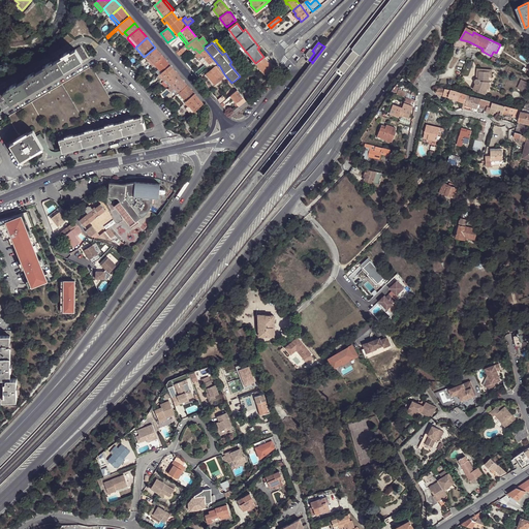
[(75,49),(83,61),(88,58),(81,47),(75,49)]
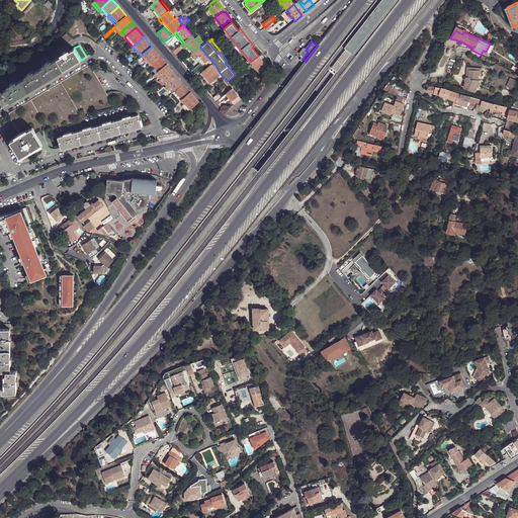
[(141,56),(149,65),(151,63),(159,55),(152,47),(141,56)]
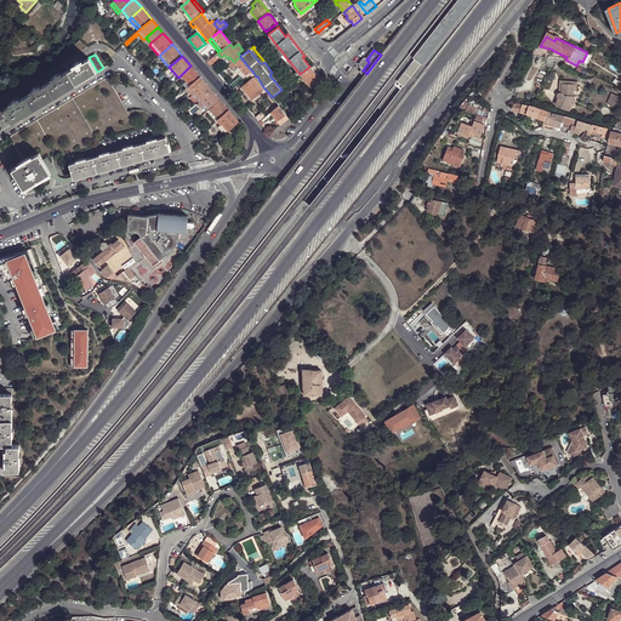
[(68,70),(75,84),(97,72),(89,57),(80,63),(77,66),(68,70)]
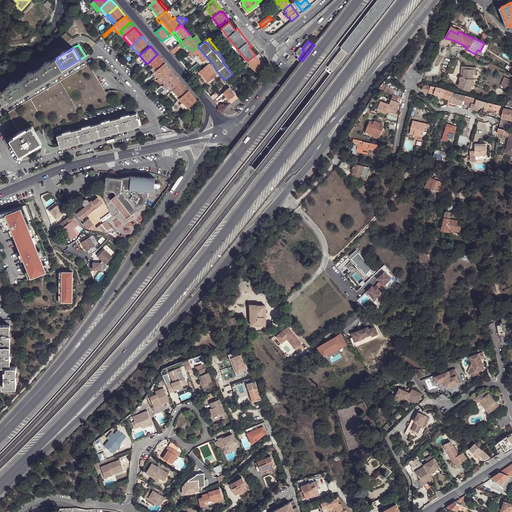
[(201,66),(207,62),(209,60),(198,47),(193,50),(193,51),(191,53),(190,54),(193,59),(197,55),(200,59),(197,61),(198,63),(201,66)]
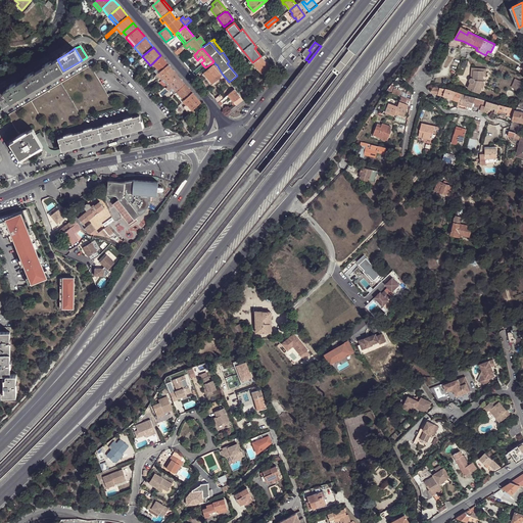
[(354,54),(349,50),(335,68),(340,73),(354,54)]
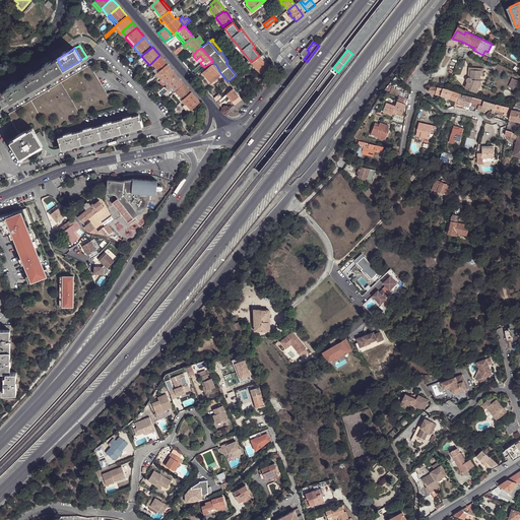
[(168,64),(159,55),(151,63),(156,68),(159,72),(168,64)]
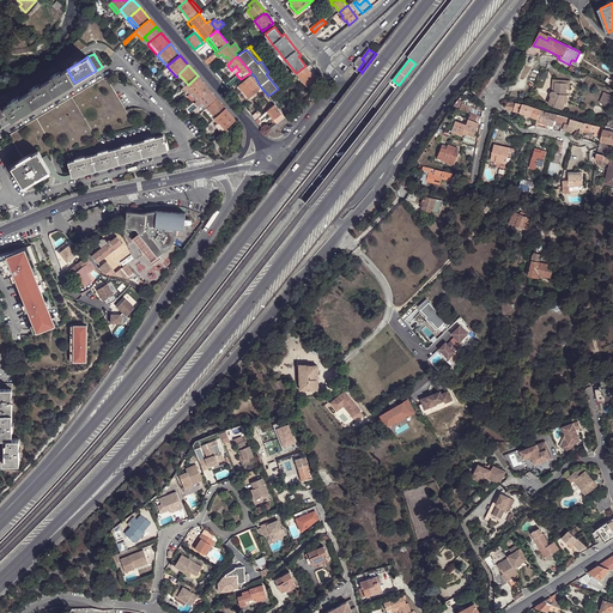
[(303,84),(305,87),(316,79),(310,71),(305,66),(296,73),(304,83),(303,84)]
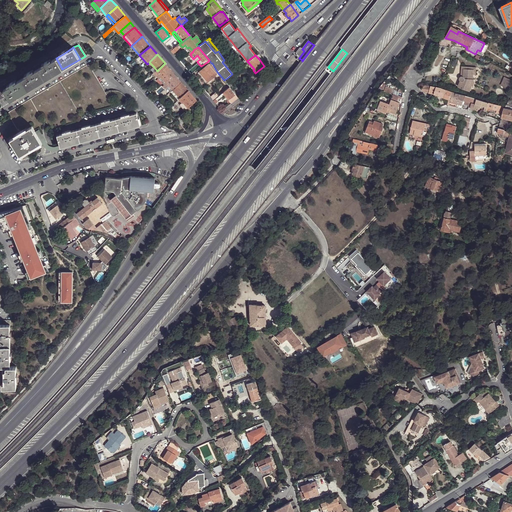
[(38,69),(45,80),(62,69),(56,58),(49,62),(46,64),(38,69)]
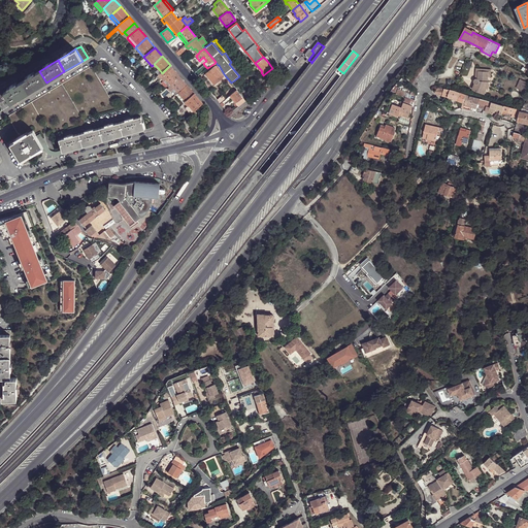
[(229,64),(239,76),(243,73),(242,71),(240,72),(231,62),(229,64)]
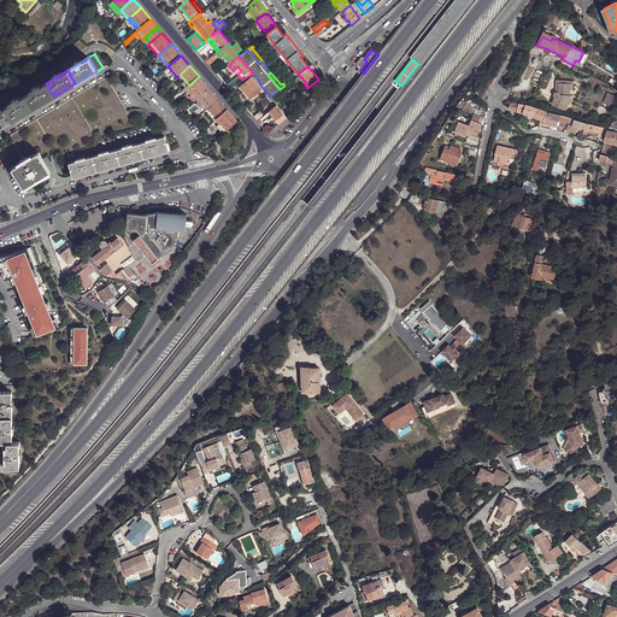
[(184,89),(187,92),(188,90),(201,80),(199,76),(189,86),(184,89)]
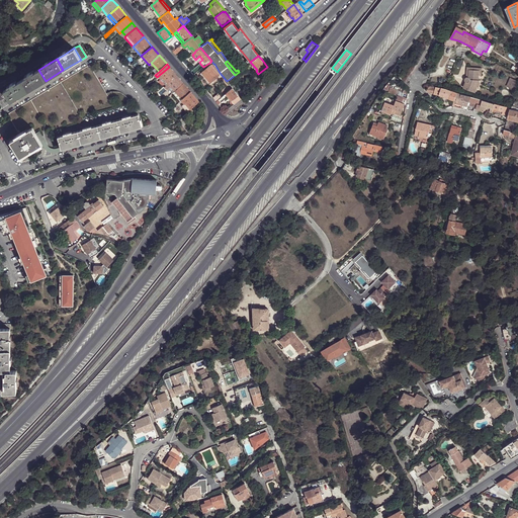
[(190,72),(193,75),(203,67),(200,64),(199,65),(196,67),(190,72)]
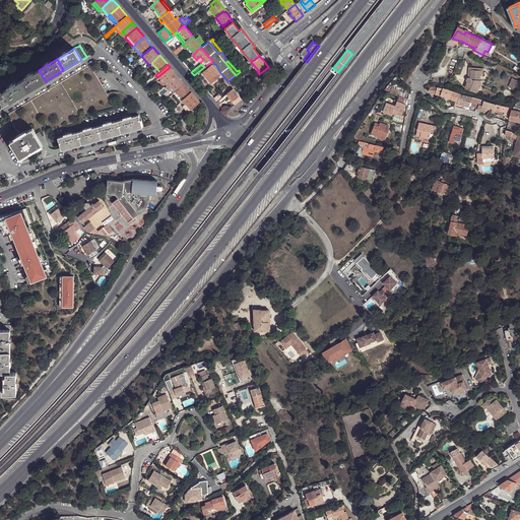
[(215,64),(214,64),(211,66),(219,76),(221,74),(219,71),(215,64)]
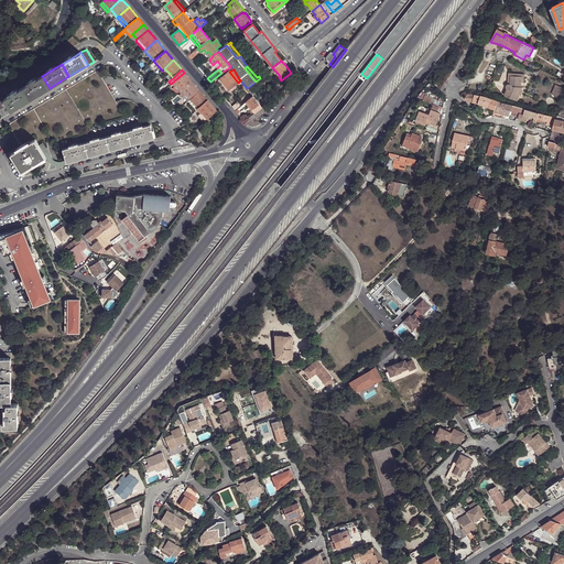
[(101,77),(97,71),(8,125),(20,144),(45,129),(50,134),(55,139),(61,145),(120,109),(117,102),(101,77)]
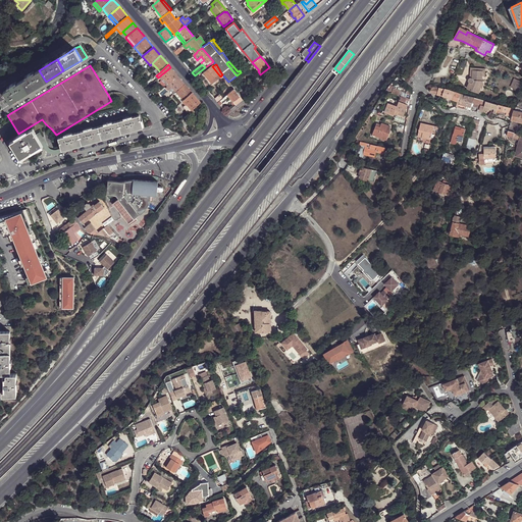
[(220,76),(212,66),(203,73),(211,84),(216,80),(217,81),(219,79),(219,77),(220,76)]
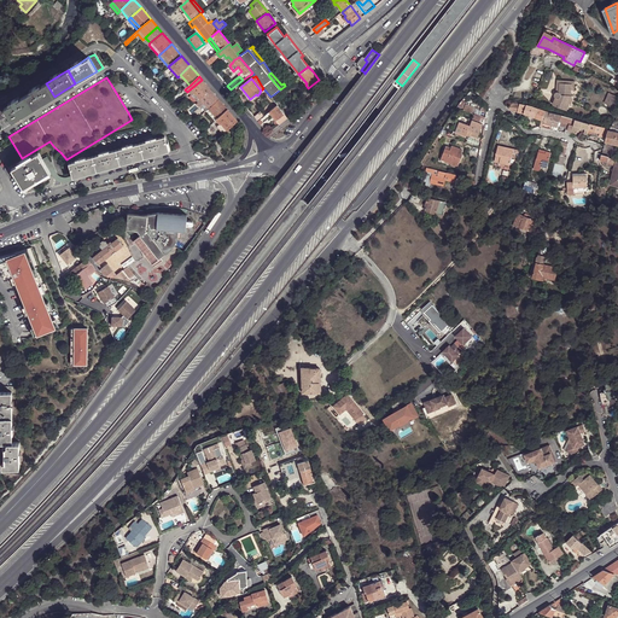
[(188,91),(197,101),(210,89),(202,80),(188,91)]
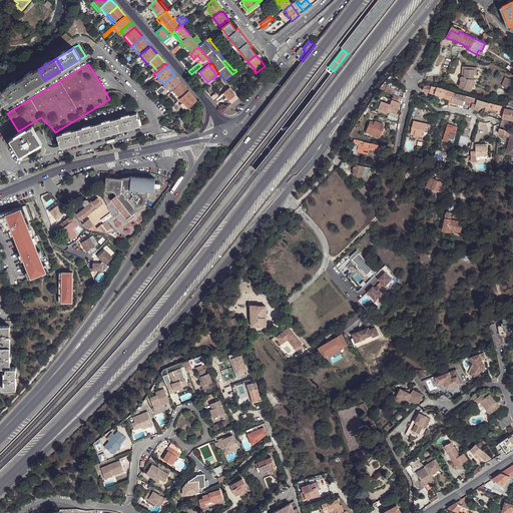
[(463,66),(462,77),(464,76),(465,69),(474,70),(474,75),(476,75),(477,67),(463,66)]
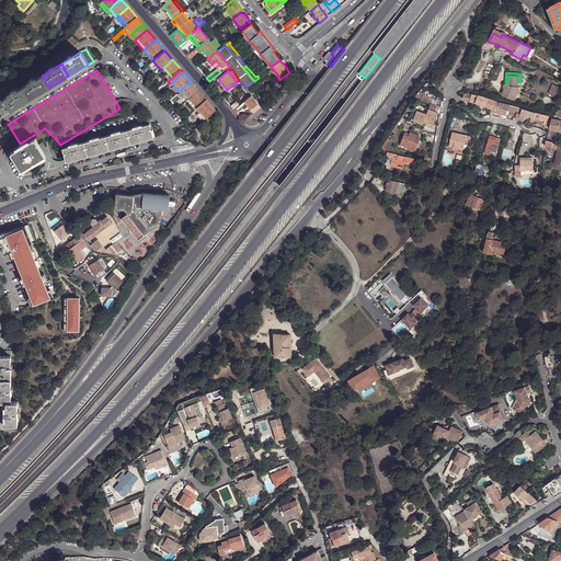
[(23,87),(31,99),(49,88),(42,76),(34,80),(31,82),(23,87)]
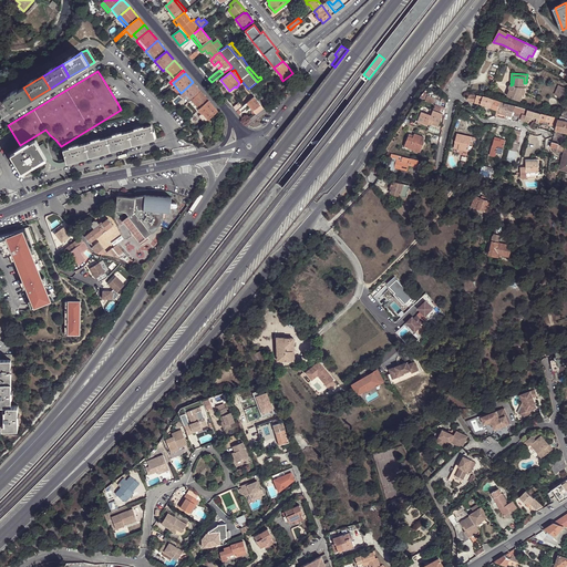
[(513,84),(511,85),(509,86),(511,89),(507,95),(521,101),(525,90),(525,88),(523,88),(524,83),(524,78),(514,76),(513,84)]
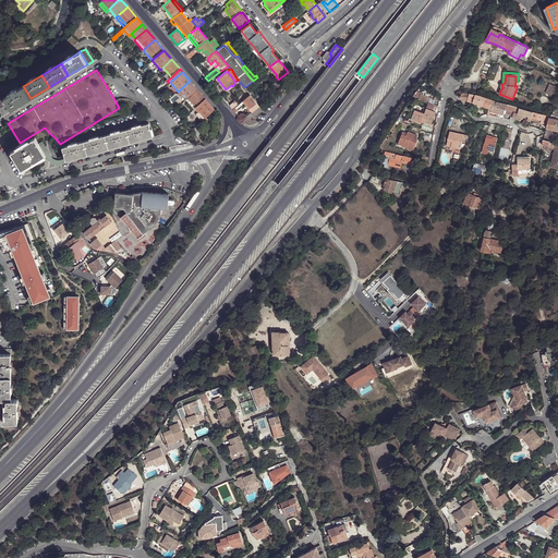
[(185,99),(186,100),(198,89),(190,81),(178,92),(179,92),(177,94),(180,97),(182,96),(184,94),(187,97),(185,99)]
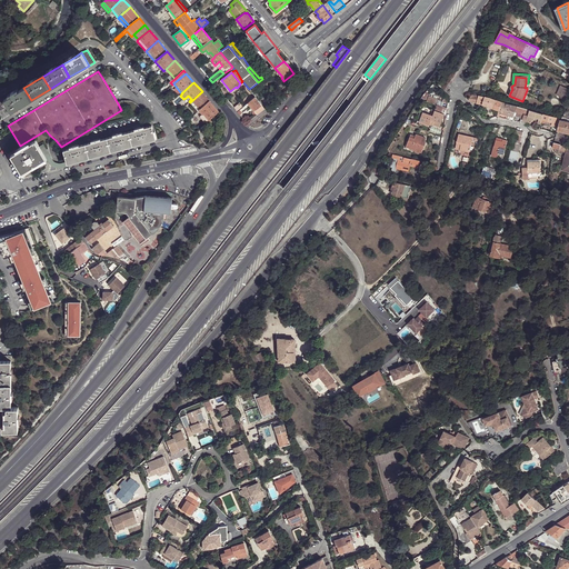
[(256,97),(257,99),(259,96),(252,87),(249,89),(256,97)]
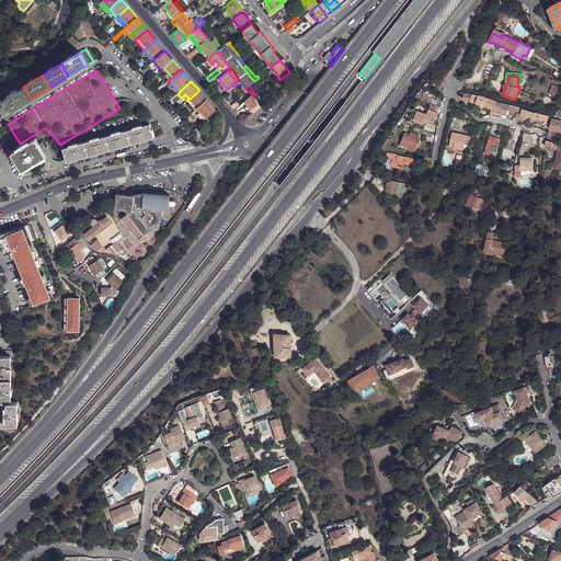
[(560,92),(560,88),(553,86),(549,94),(558,99),(560,92)]
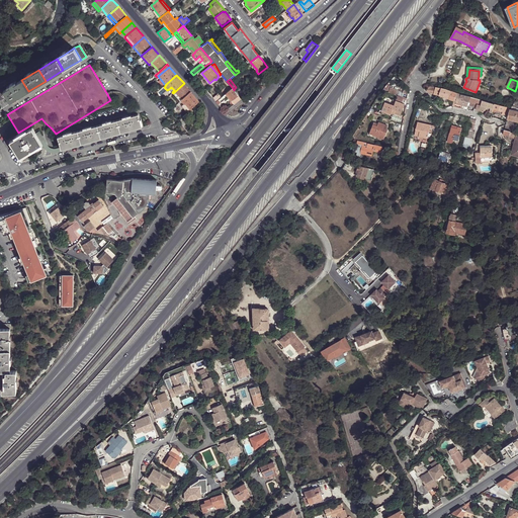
[(4,91),(7,96),(10,102),(28,91),(21,80),(14,84),(11,86),(4,91)]
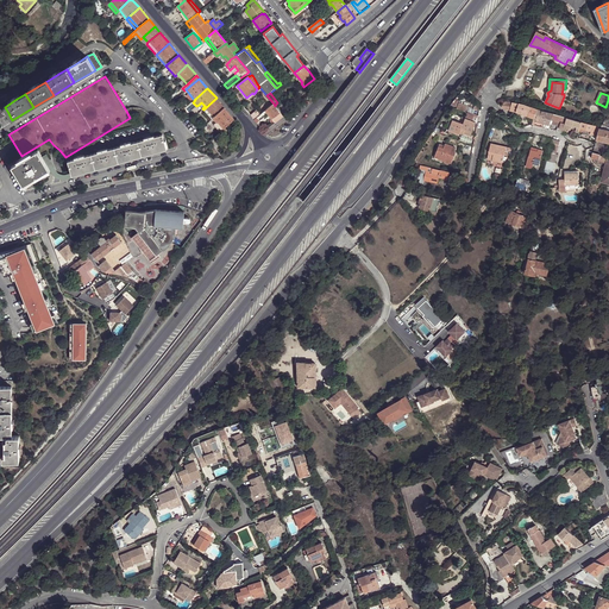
[(217,98),(203,110),(212,119),(213,118),(225,108),(217,98)]
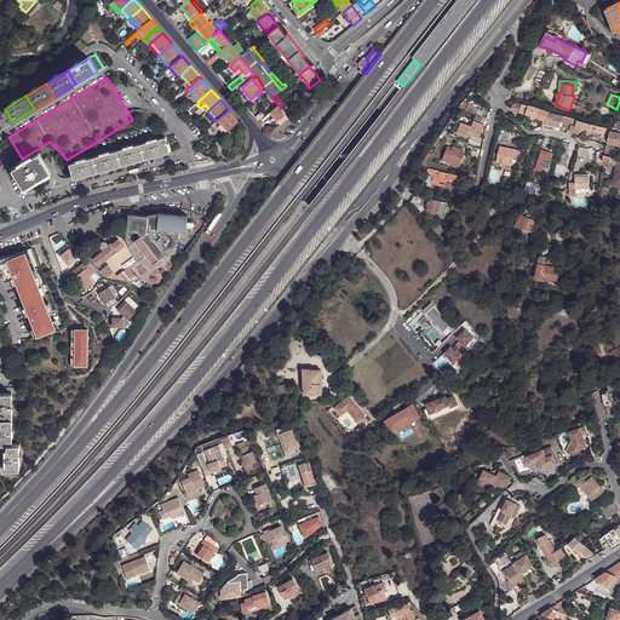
[(544,121),(546,112),(533,107),(522,104),(514,102),(511,108),(520,112),(530,115),(544,121)]
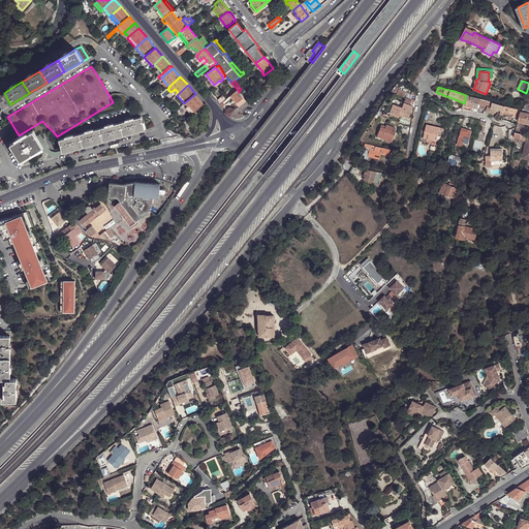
[(244,98),(240,94),(239,92),(238,90),(225,99),(220,103),(223,106),(232,99),(237,103),(244,98)]
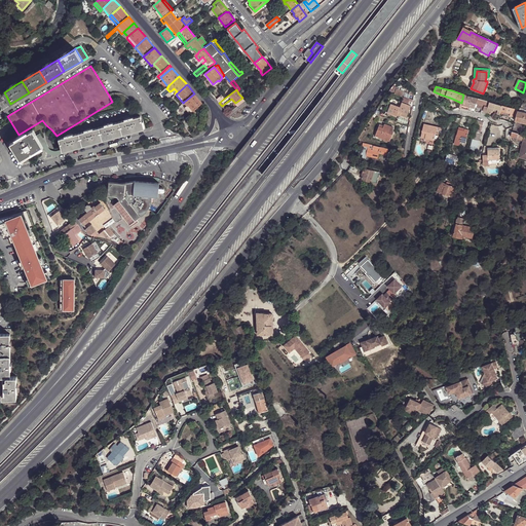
[(185,118),(202,103),(194,94),(184,102),(187,105),(184,108),(188,112),(183,117),(185,118)]
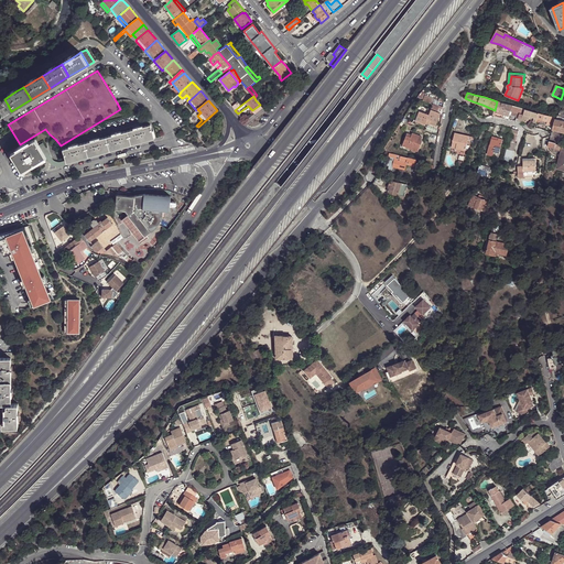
[(497,114),(499,115),(502,102),(497,101),(495,110),(492,115),(496,116),(497,114)]
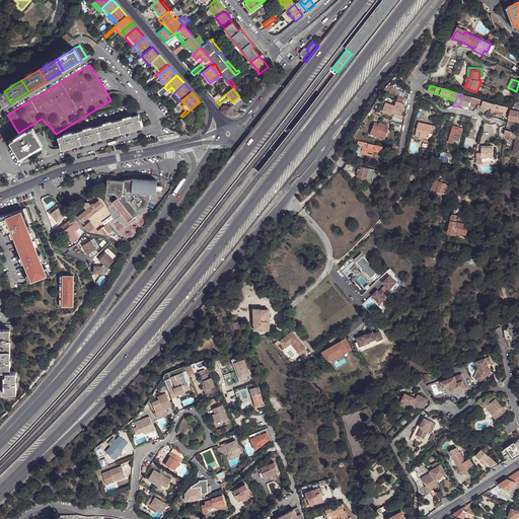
[(469,103),(470,101),(471,96),(462,94),(459,105),(468,107),(469,103)]
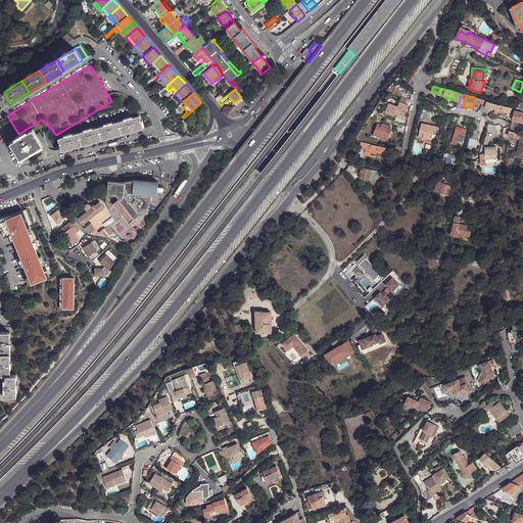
[(401,96),(398,102),(408,106),(411,107),(412,100),(401,96)]
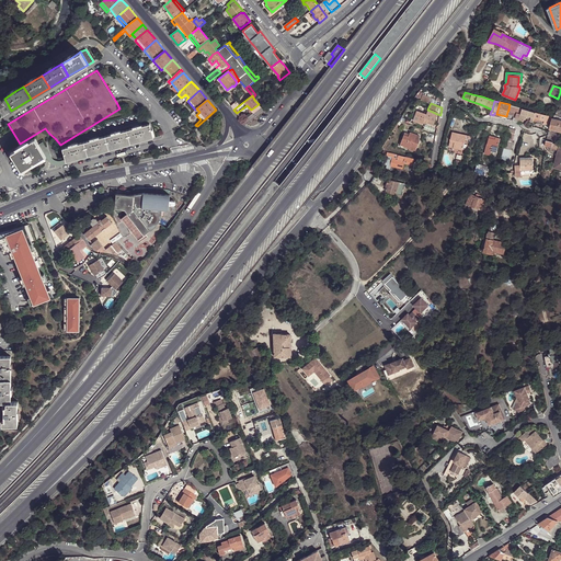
[(511,119),(518,122),(519,119),(521,114),(522,114),(523,109),(516,106),(510,104),(508,110),(517,113),(516,115),(516,116),(514,115),(514,117),(512,116),(511,119)]
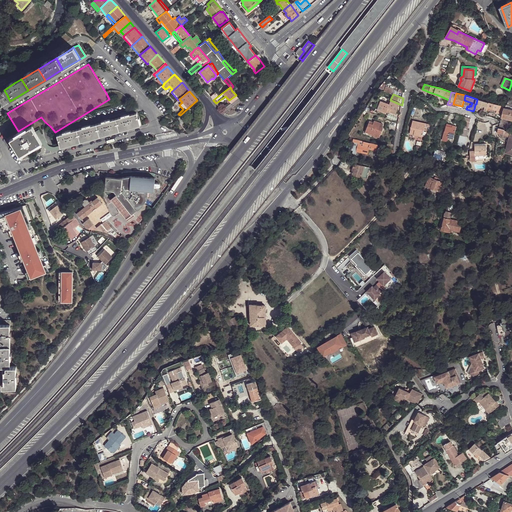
[(486,111),(487,110),(489,103),(477,99),(476,104),(475,104),(474,109),(478,110),(478,108),(480,108),(481,106),(484,107),(484,109),(484,110),(484,111),(485,112),(486,111)]
